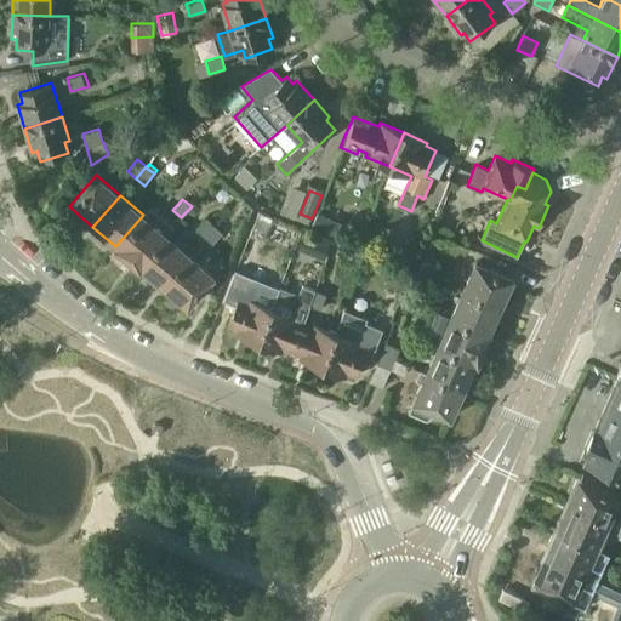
[(258,211),(249,235),(263,241),(273,217),(258,211)]
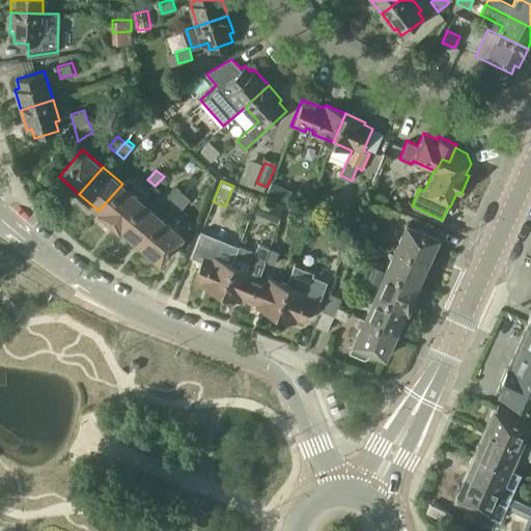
[(122,184),(99,211),(98,210),(96,212),(120,231),(121,230),(119,228),(142,201),(127,188),(128,188),(122,184)]
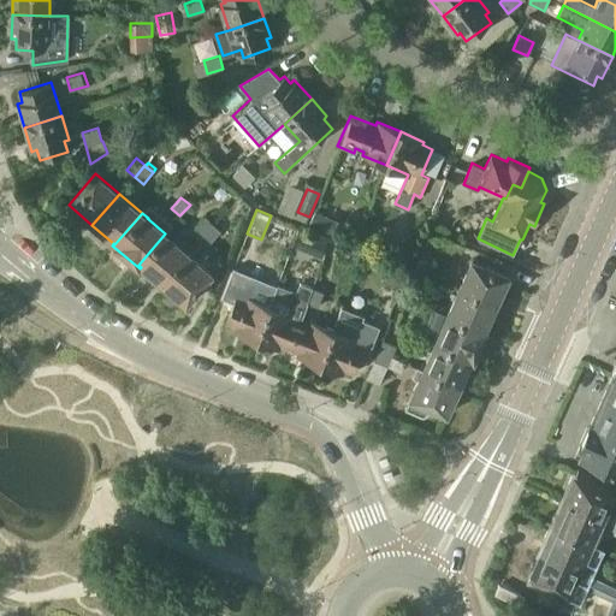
[(203,236),(213,224),(203,217),(194,229),(203,236)]
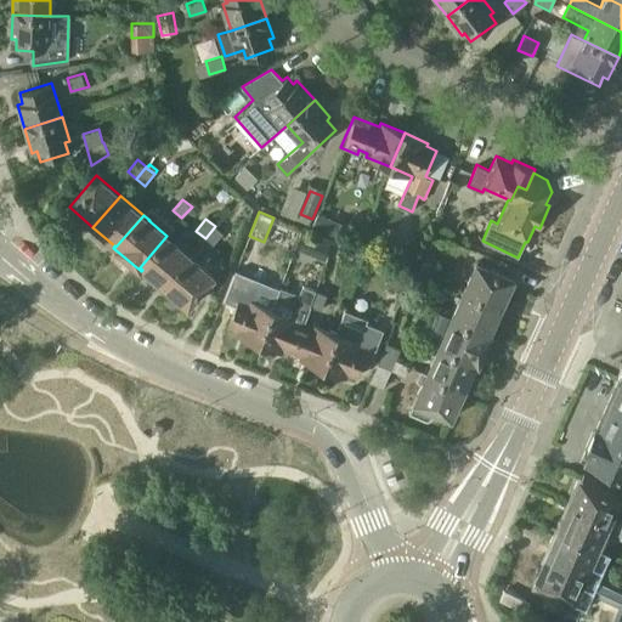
[(205,238),(213,244),(222,233),(215,226),(205,238)]
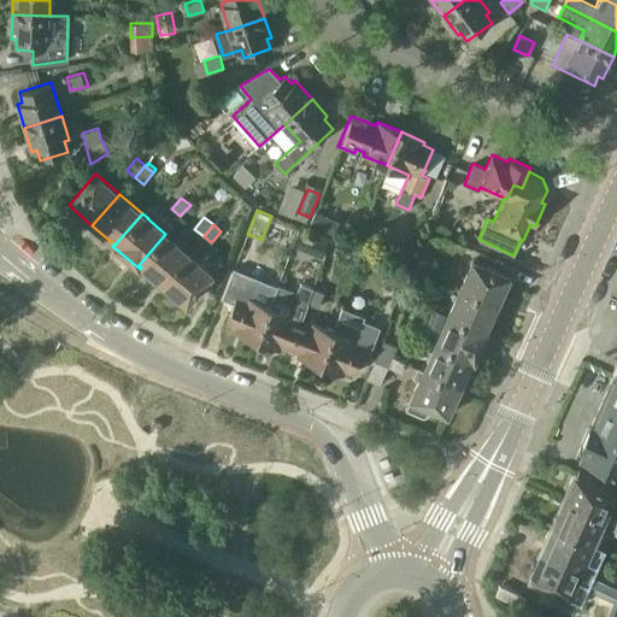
[(304,231),(298,247),(323,257),(328,241),(304,231)]
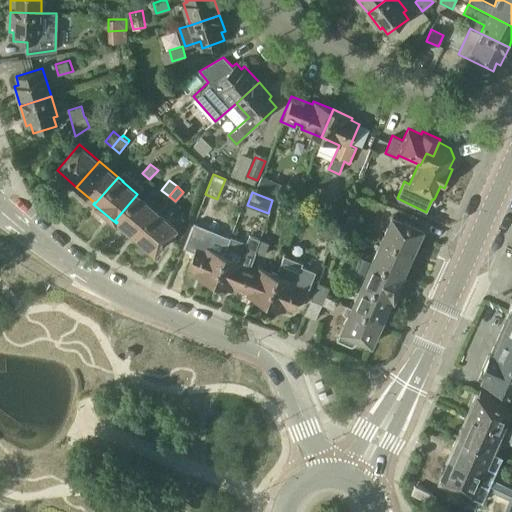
[(117,222),(134,237),(157,210),(137,194),(115,220),(117,222)]
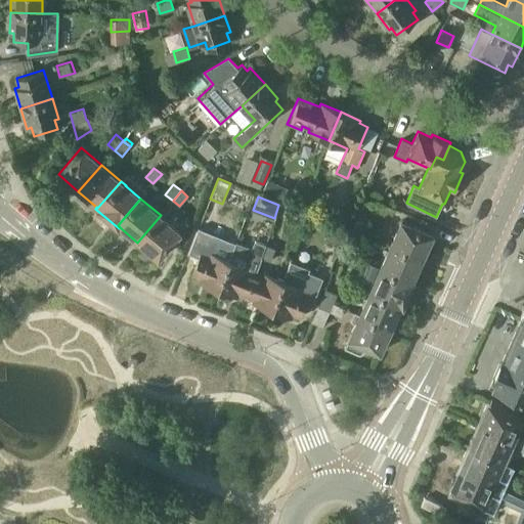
[(308,199),(305,207),(312,210),(315,202),(308,199)]
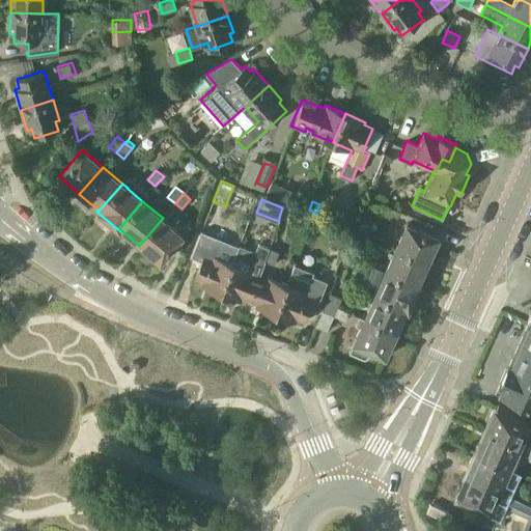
[(163,218),(139,246),(160,262),(183,235),(163,218)]
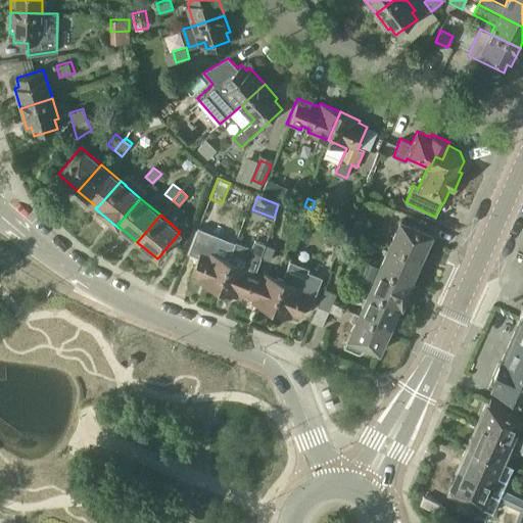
[(328,227),(333,229),(336,220),(331,218),(328,227)]
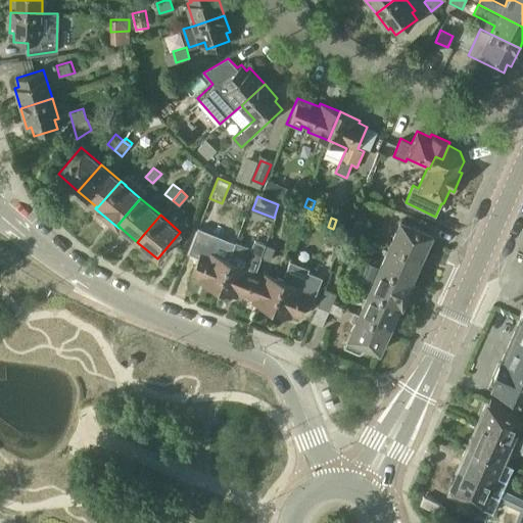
[(357,219),(352,227),(365,233),(369,225),(357,219)]
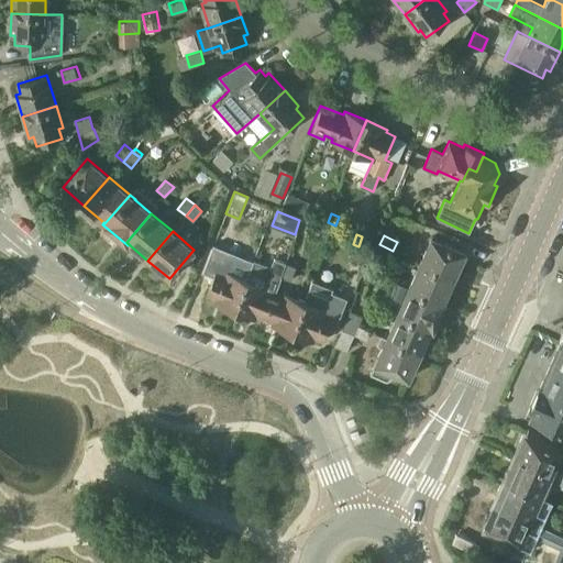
[(431,238),(420,263),(453,277),(464,252),(431,238)]
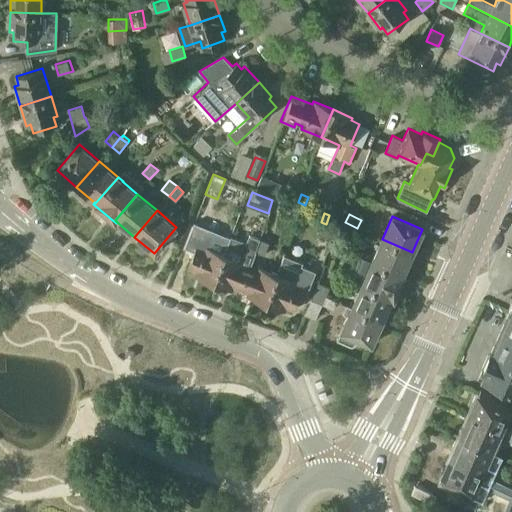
[(193,276),(212,283),(224,253),(208,247),(218,221),(207,217),(196,245),(187,269),(195,272),(193,276)]
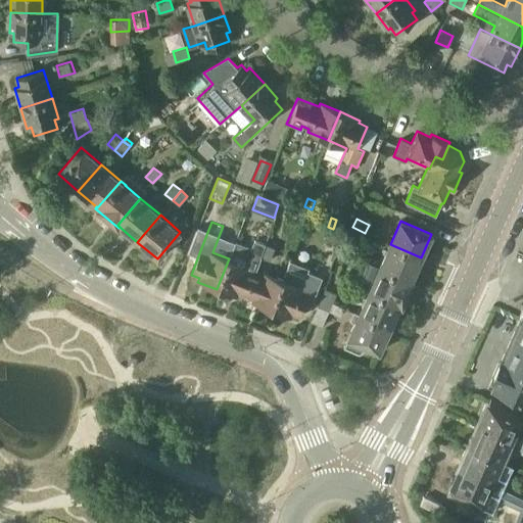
[(328,239),(339,244),(344,233),(333,228),(328,239)]
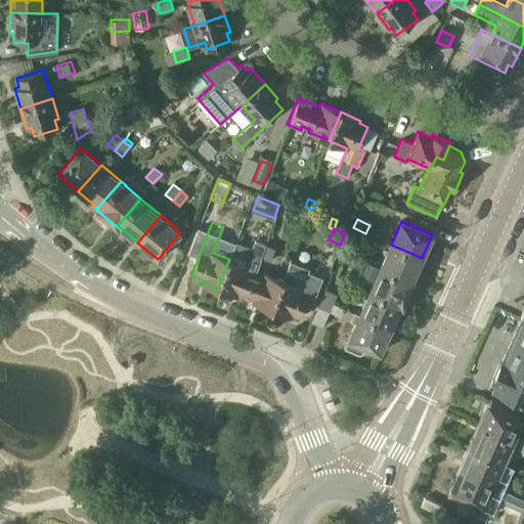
[(275,248),(265,245),(261,258),(270,261),(275,248)]
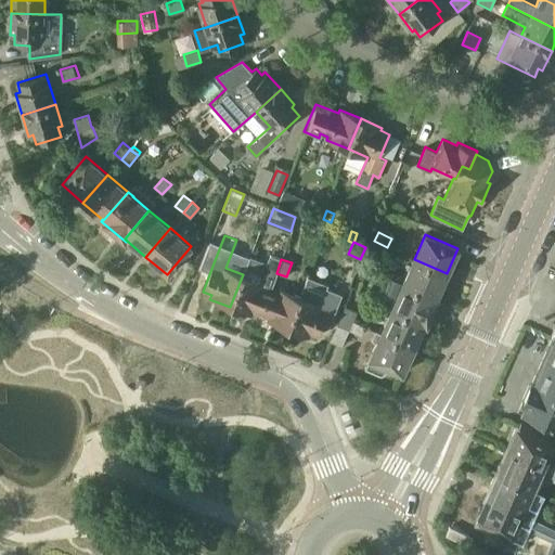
[(447,273),(414,259),(403,283),(436,298),(447,273)]
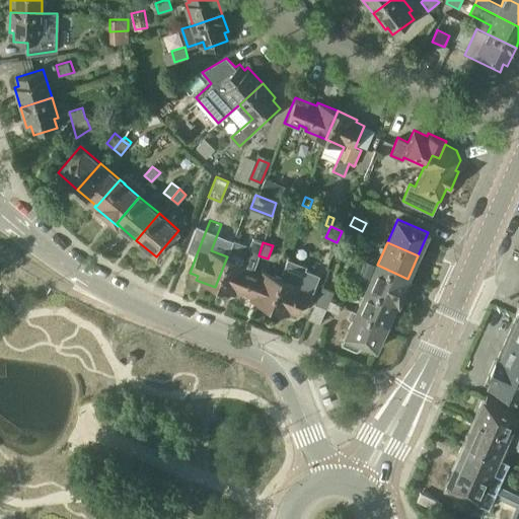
[(347,263),(351,253),(340,248),(336,257),(347,263)]
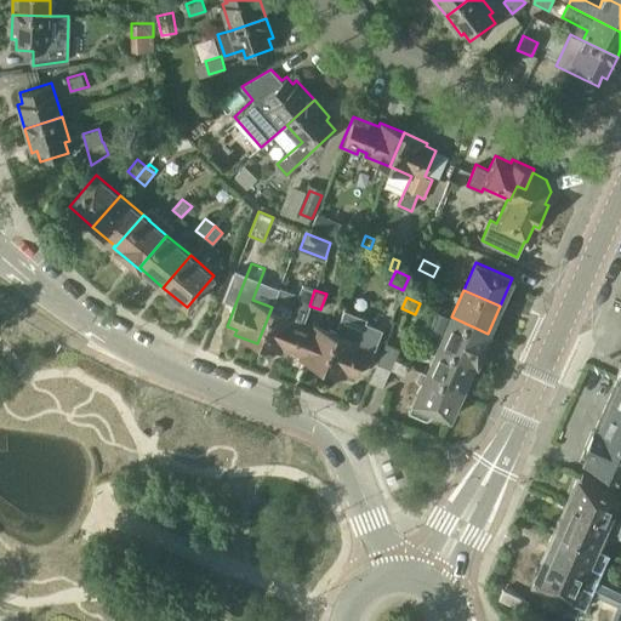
[(295,315),(272,307),(257,343),(280,353),(283,348),(291,352),(302,324),(294,320),(295,315)]
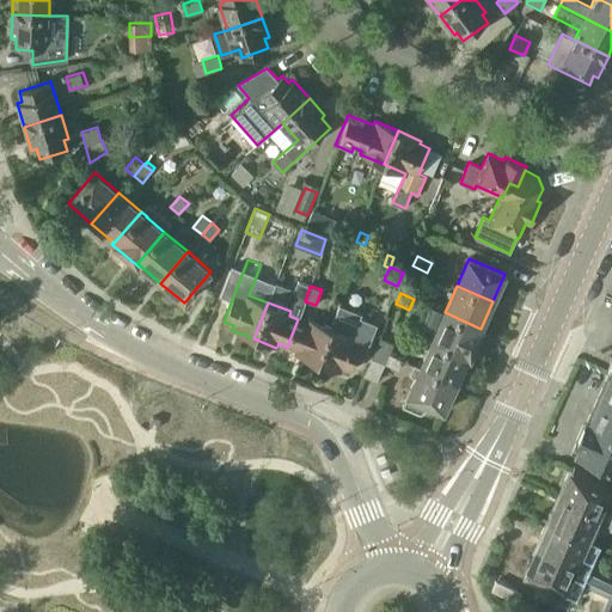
[(340,306),(331,326),(317,363),(340,372),(342,367),(352,371),(361,347),(368,349),(378,325),(361,318),(362,314),(340,306)]
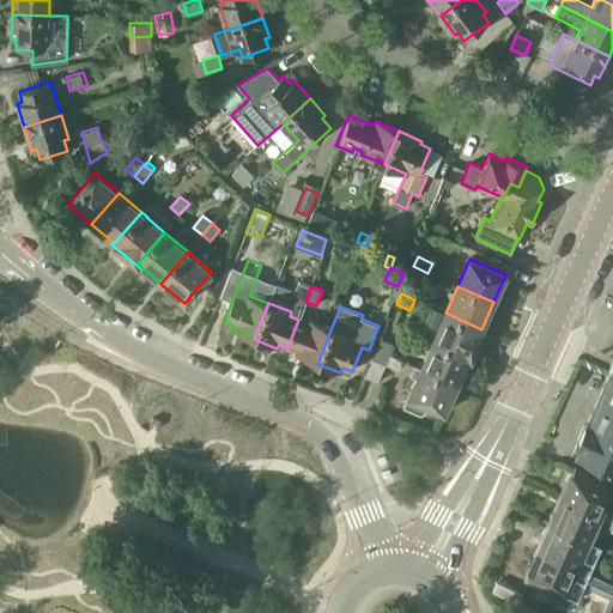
[(468,357),(471,358),(484,329),(481,329),(445,313),(432,308),(420,334),(434,340),(432,341),(468,357)]
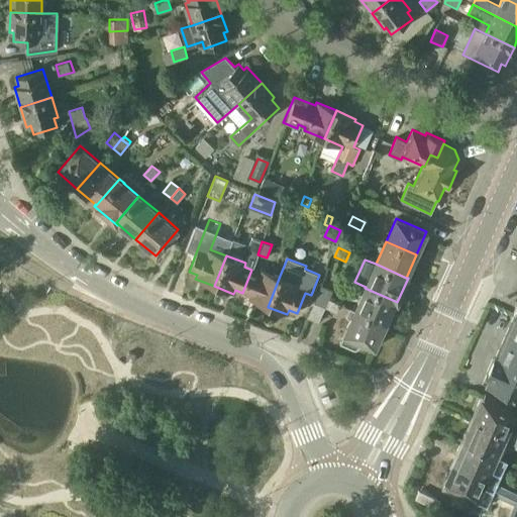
[(251,270),(242,293),(250,295),(248,299),(268,307),(280,276),(261,269),(259,273),(251,270)]
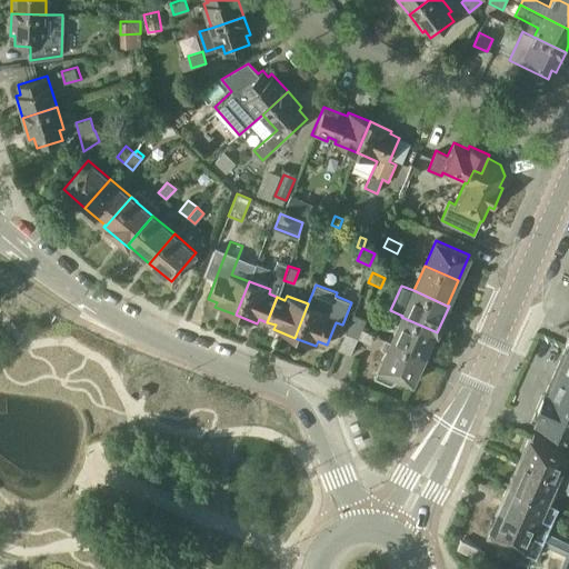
[(350,323),(362,329),(366,320),(353,315),(350,323)]
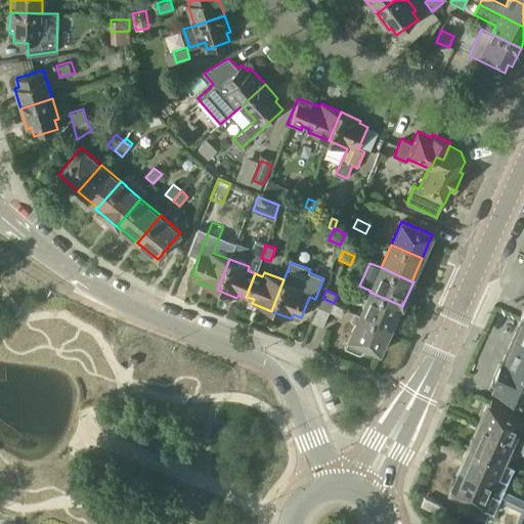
[(400,305),(369,292),(360,314),(359,314),(390,329),(400,305)]
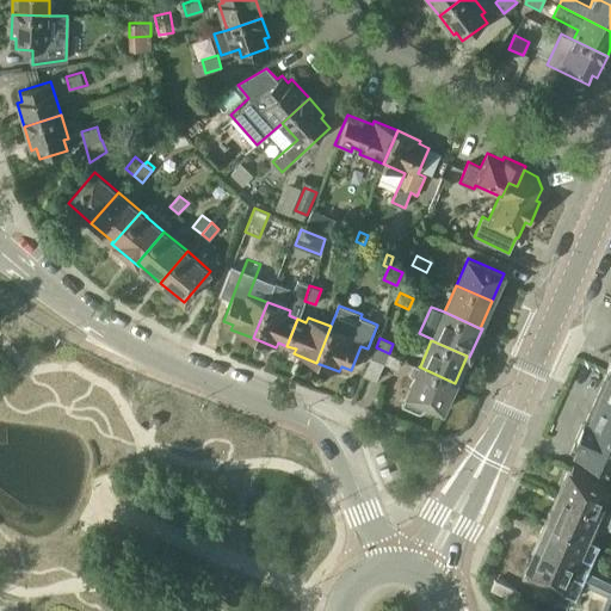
[(389,353),(376,347),(363,375),(376,381),(384,363),(397,369),(402,359),(389,353)]
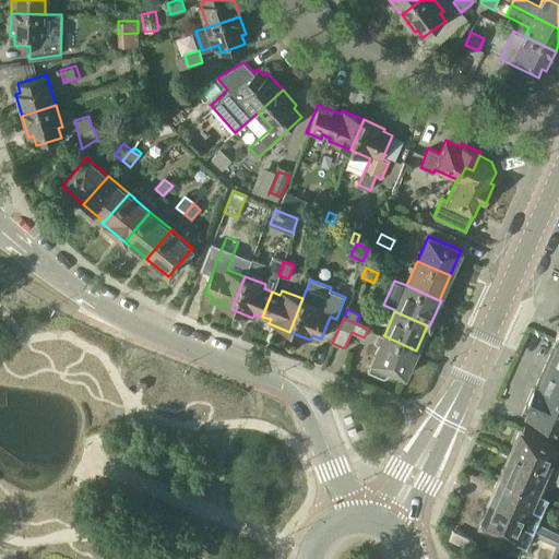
[(388,376),(389,375),(391,369),(405,376),(416,351),(383,335),(384,335),(379,333),(375,342),(380,344),(373,358),(368,371),(382,378),(384,378),(385,377),(388,376)]
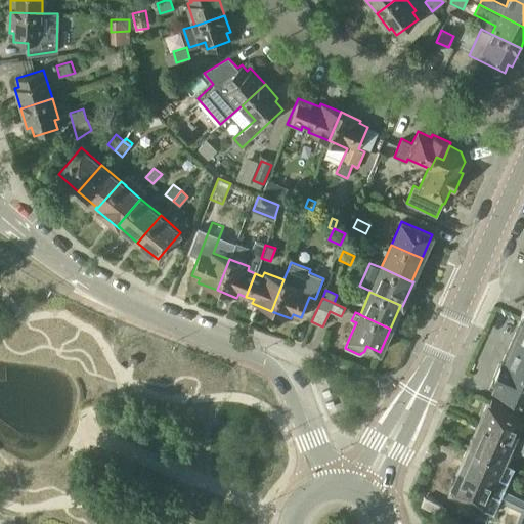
[(523,316),(522,316),(520,321),(504,359),(503,358),(501,361),(523,372),(523,316)]
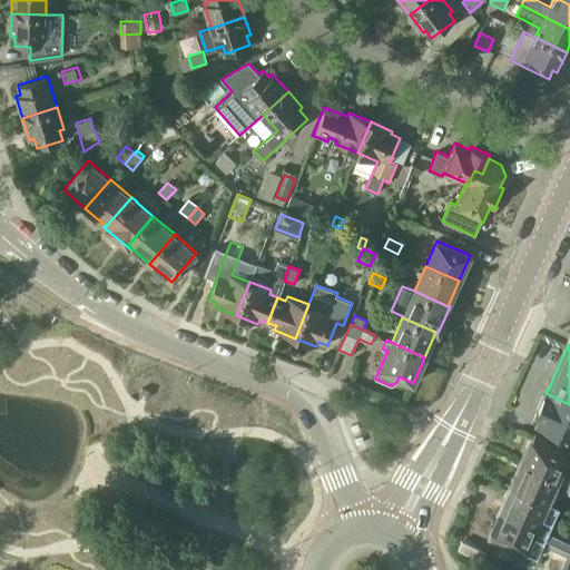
[(147,399),(149,391),(143,389),(140,396),(147,399)]
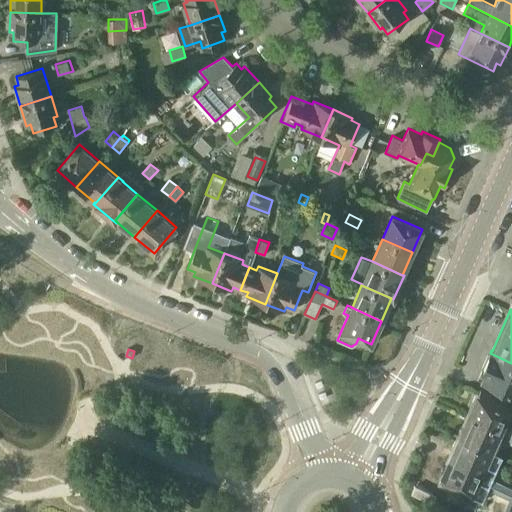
[(511,363),(490,353),(480,374),(481,374),(480,378),(511,392),(511,363)]
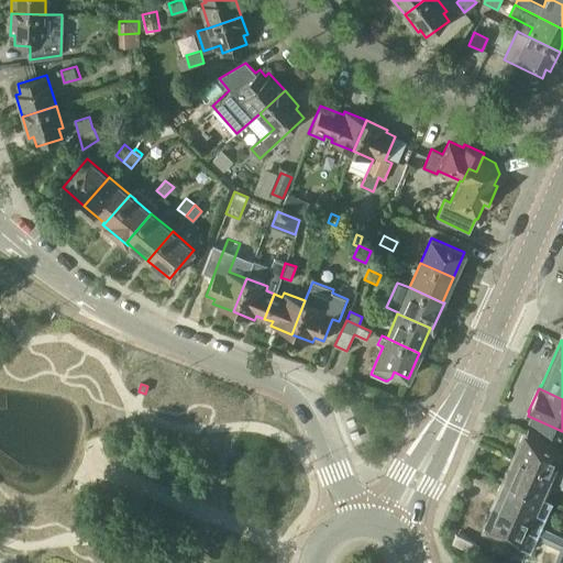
[(521,445),(516,456),(551,472),(562,446),(527,431),(526,433),(522,435),(519,442),(521,445)]
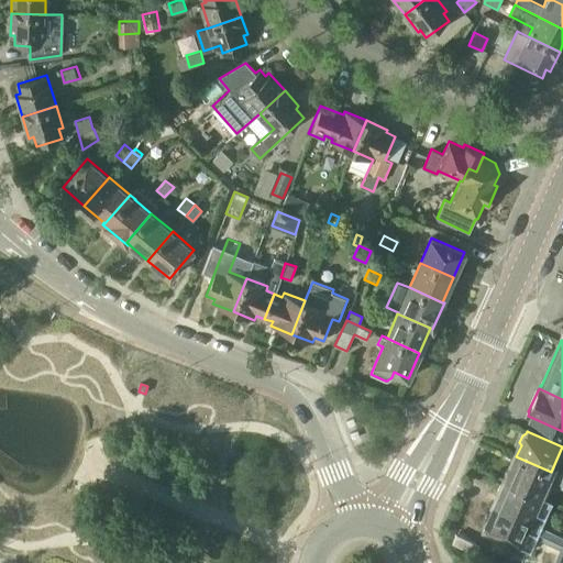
[(508,467),(505,475),(506,478),(505,481),(540,496),(551,472),(516,456),(511,466),(508,467)]
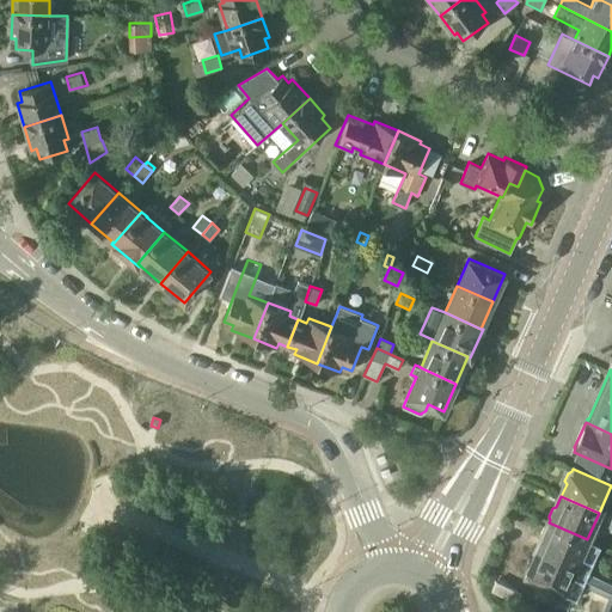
[(543,538),(537,550),(588,573),(600,546),(587,540),(587,539),(549,522),(548,525),(545,526),(542,534),(543,538)]
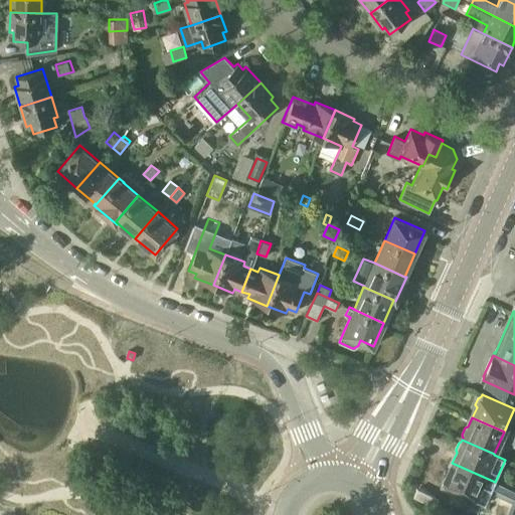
[(445,473),(442,480),(444,483),(442,486),(456,491),(453,498),(467,505),(470,498),(486,505),(491,492),(513,502),(514,496),(514,491),(495,482),(452,463),(448,472),(445,473)]
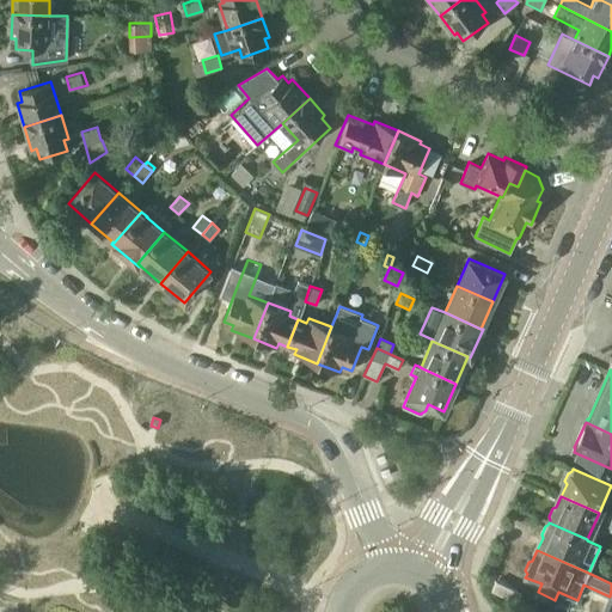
[(226,586),(222,597),(242,603),(245,592),(226,586)]
